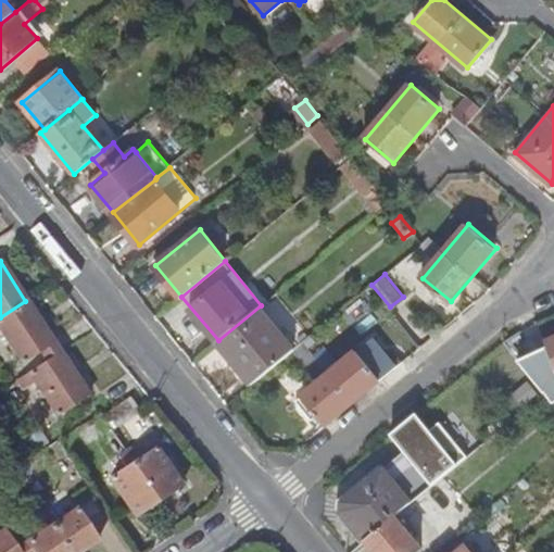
[(52,342),(25,301),(0,317),(0,330),(21,363),(38,351),(52,342)]
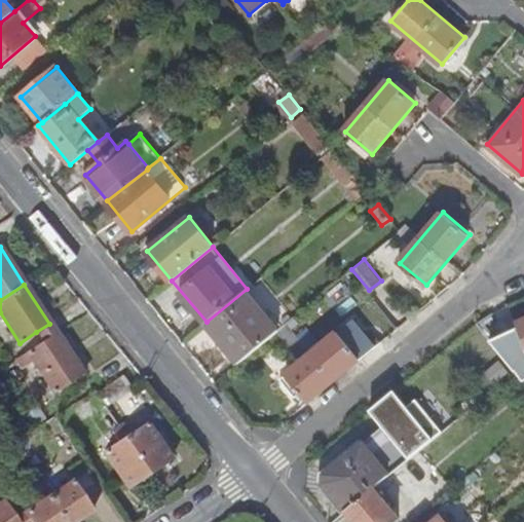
[(278,329),(247,289),(207,322),(238,362),(275,332),(278,329)]
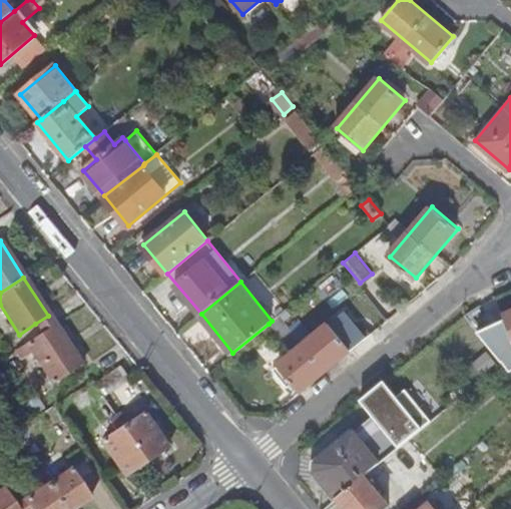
[(368,292),(364,287),(350,299),(354,303),(368,292)]
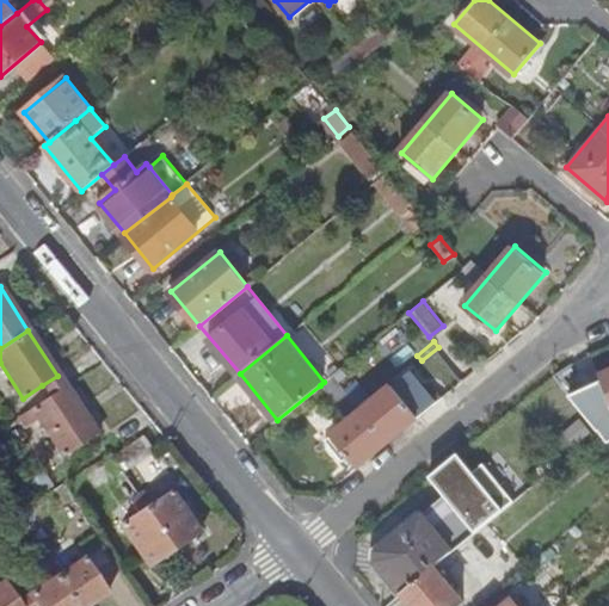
[(412,358),(394,371),(420,408),(440,394),(412,358)]
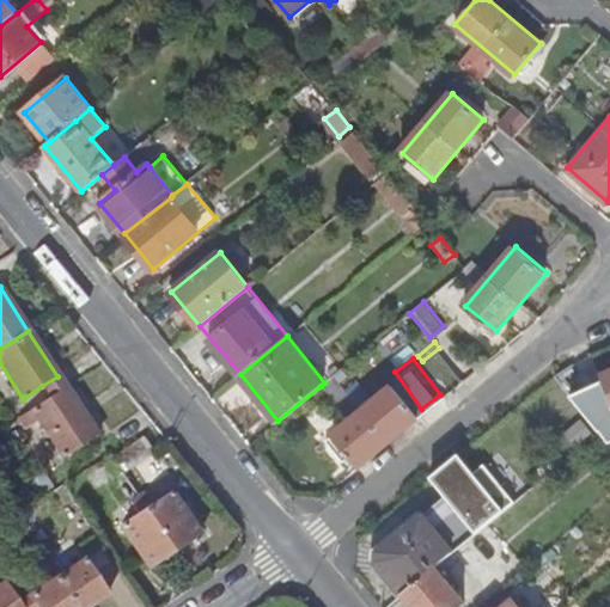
[(63,386),(58,376),(42,386),(49,397),(63,386)]
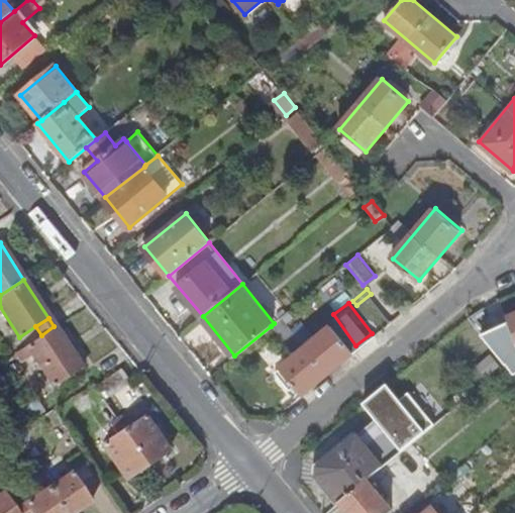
[(355,350),(334,324),(304,348),(280,318),(274,323),(271,326),(294,355),(274,372),(289,391),(295,386),(301,393),(355,350)]
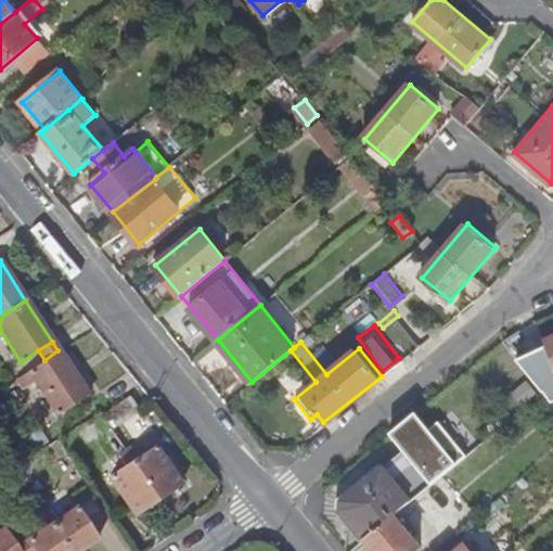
[(548,377),(525,349),(515,358),(538,384),(548,377)]
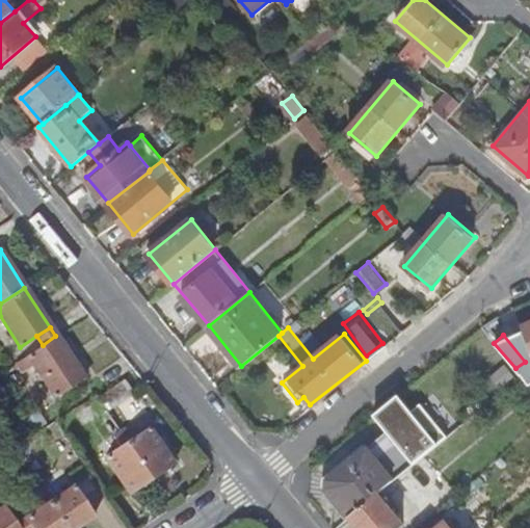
[(82,377),(55,336),(43,345),(15,363),(20,371),(31,364),(52,397),(82,377)]
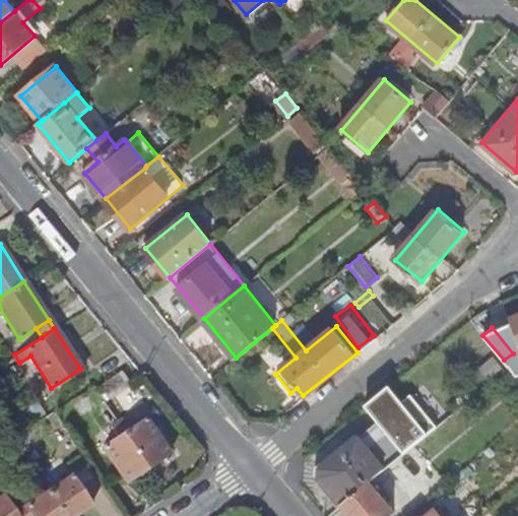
[(128,382),(119,368),(92,385),(103,399),(128,382)]
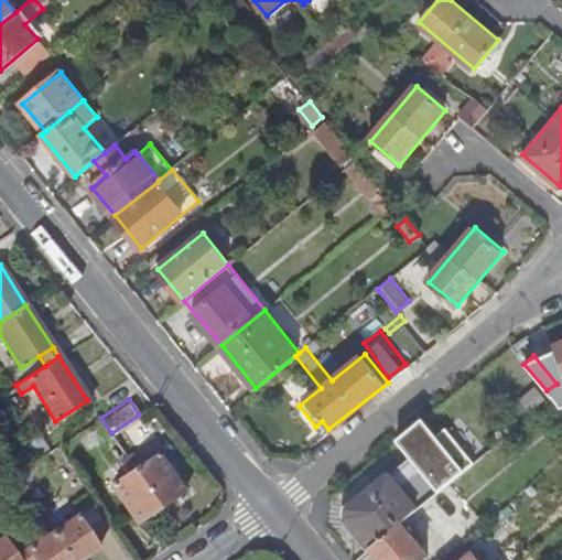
[(474,462),(433,411),(397,441),(410,458),(347,508),(347,519),(371,546),(400,523),(474,462)]
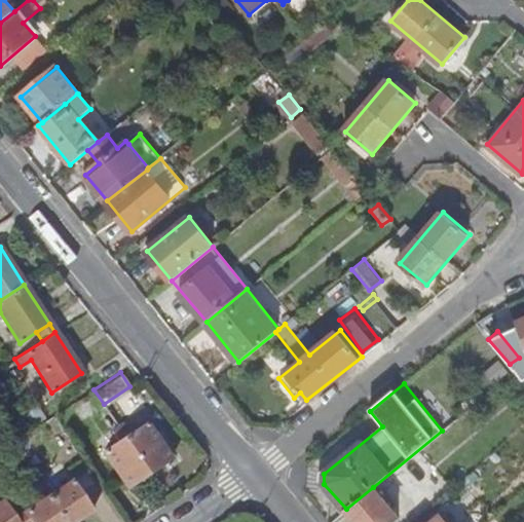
[(171,458),(146,421),(131,432),(124,422),(118,426),(149,472),(171,458)]
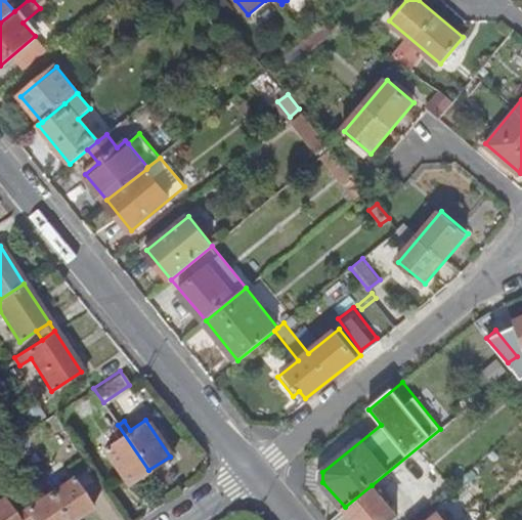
[(148,470),(118,425),(111,429),(117,439),(102,448),(126,485),(148,470)]
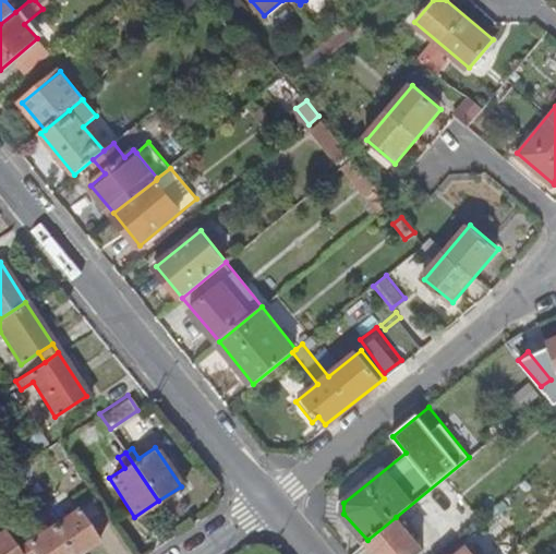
[(74,553),(95,542),(74,510),(57,522),(49,509),(43,513),(71,553),(74,553)]
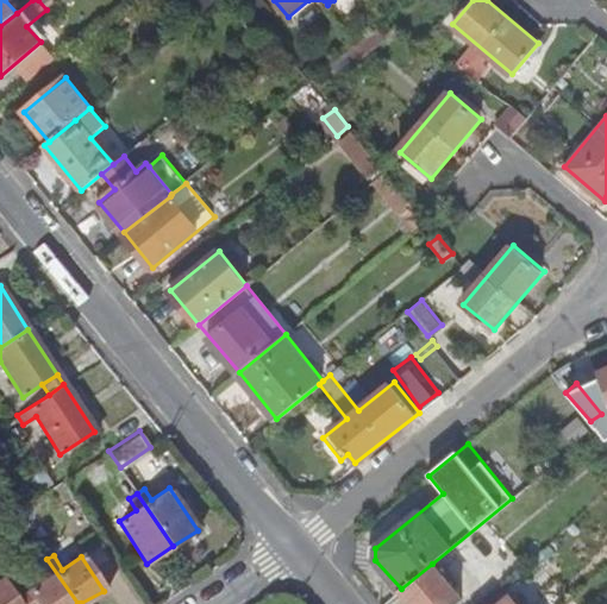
[(77,603),(47,559),(39,564),(49,579),(30,591),(38,603),(77,603)]
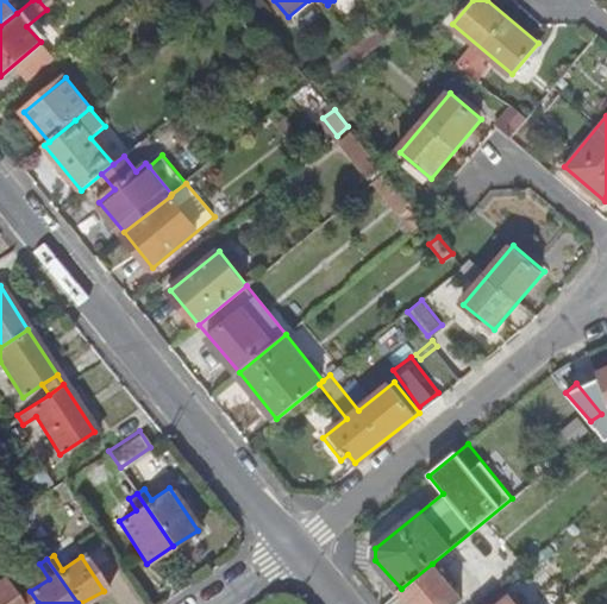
[(451,603),(460,597),(432,564),(401,589),(414,603),(451,603)]
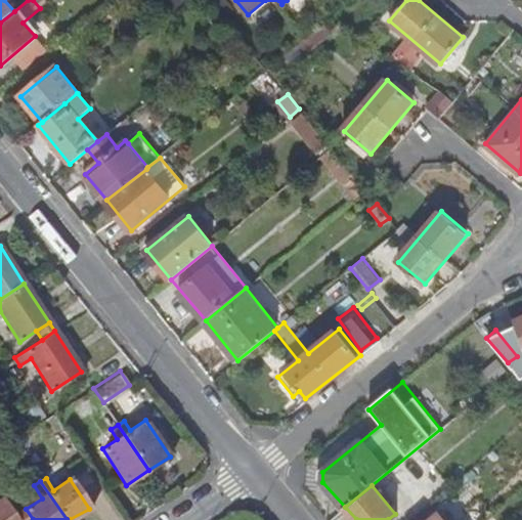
[(19,519),(16,515),(1,491),(0,490),(0,519),(19,519)]
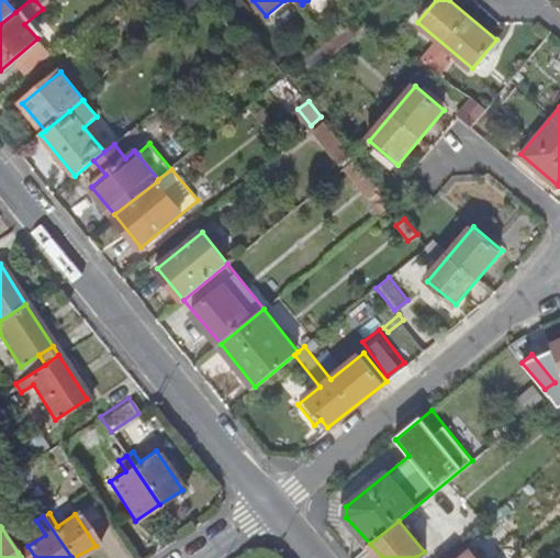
[(35,557),(28,546),(18,553),(21,557),(35,557)]
